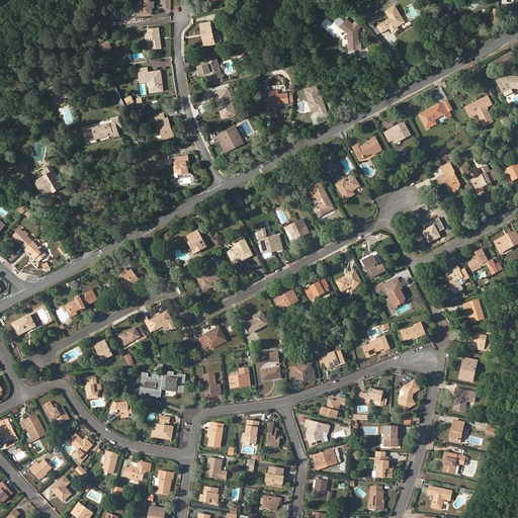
[(139,0),(140,2),(140,13),(148,12),(148,15),(153,15),(152,8),(151,8),(151,4),(155,4),(154,1),(155,1),(154,0),(139,0)]
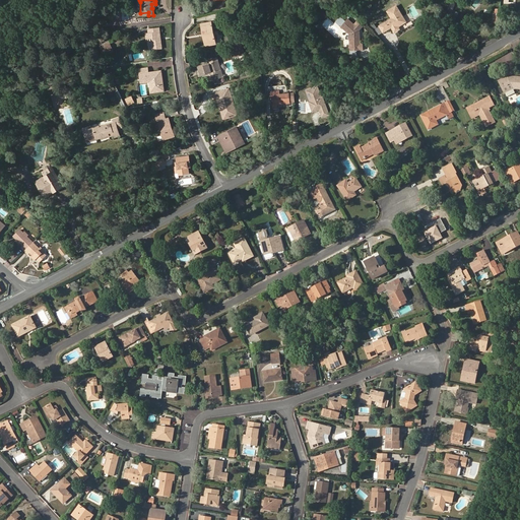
[(148,12),(140,13),(140,2),(137,3),(138,16),(148,15),(148,12)]
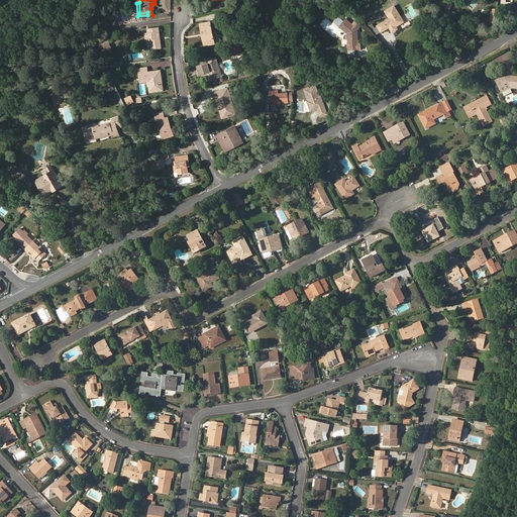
[(385,12),(390,19),(378,26),(382,32),(390,28),(393,32),(398,29),(397,27),(405,22),(395,6),(385,12)]
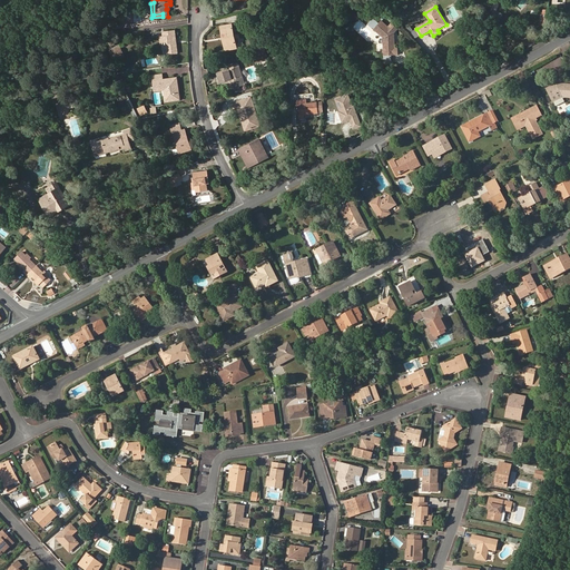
[(373,20),(369,25),(375,30),(379,26),(373,20)]
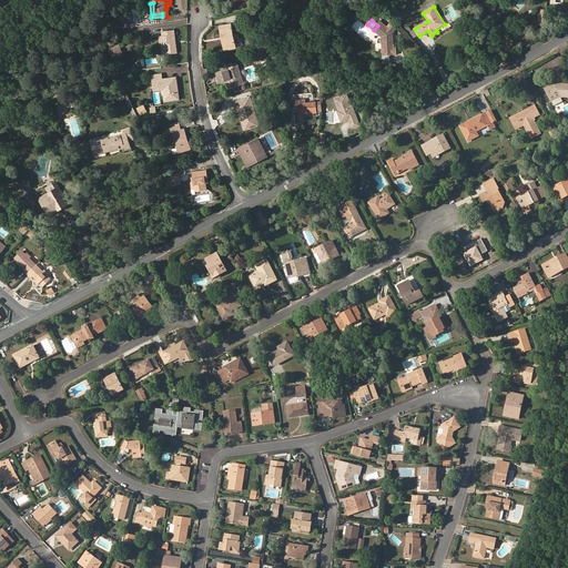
[(382,21),(377,26),(374,30),(382,38),(383,54),(397,54),(396,48),(394,48),(393,33),(397,30),(391,23),(388,27),(382,21)]
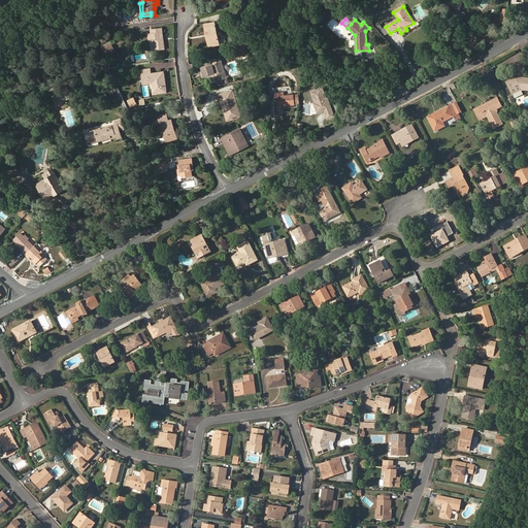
[(219,41),(215,22),(204,24),(206,34),(208,34),(210,43),(219,41)]
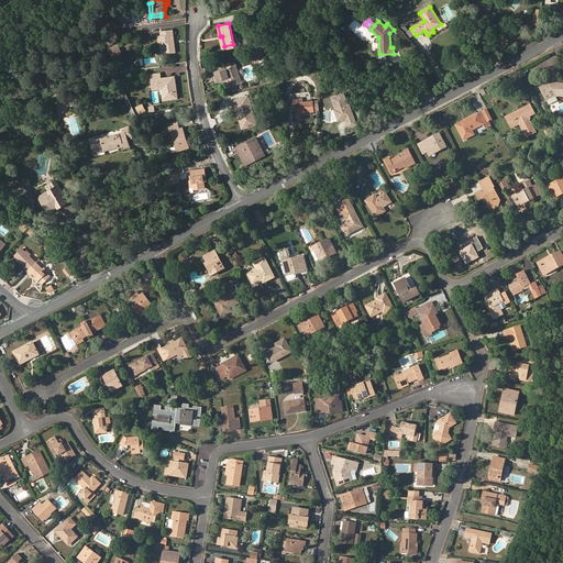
[(410,37),(415,34),(409,29),(405,32),(410,37)]
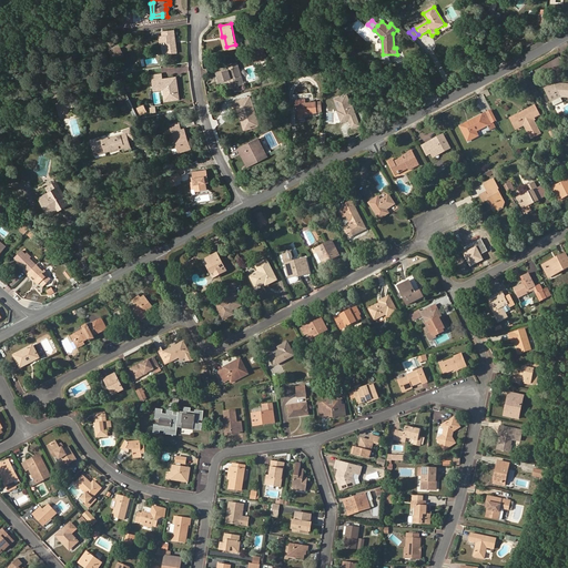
[(178,52),(174,30),(162,31),(163,36),(160,37),(161,44),(164,43),(165,54),(178,52)]
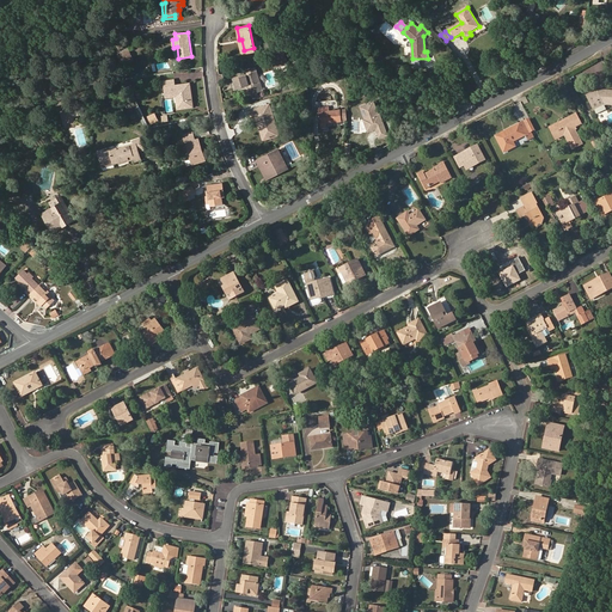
[(242,54),(255,51),(254,48),(244,50),(242,40),(239,40),(242,54)]
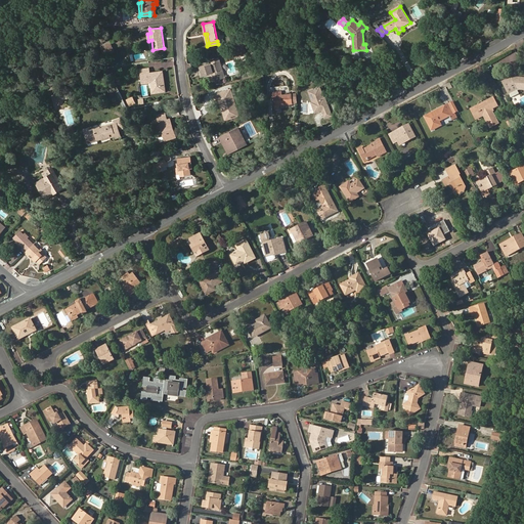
[(244,43),(232,46),(234,53),(246,51),(244,43)]
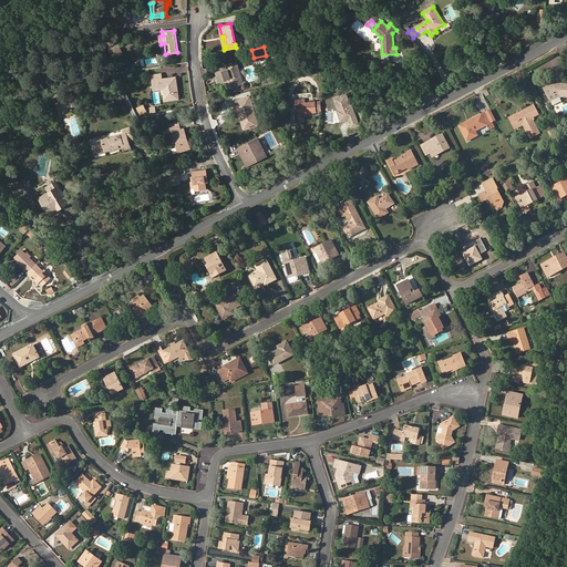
[(120,49),(110,53),(115,63),(124,58),(120,49)]
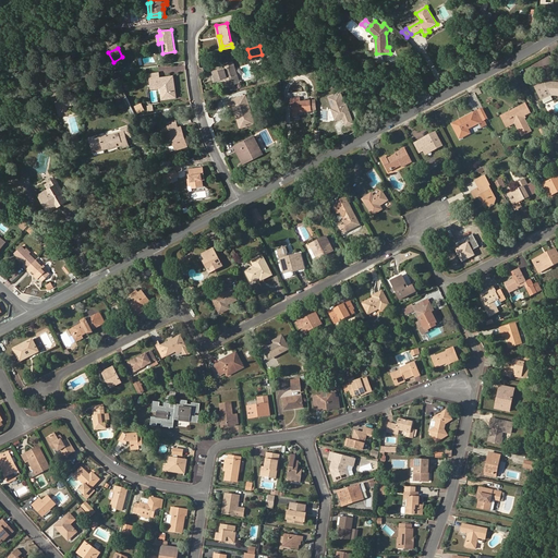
[(237,83),(233,74),(237,73),(232,62),(226,64),(226,68),(225,69),(227,75),(227,77),(225,79),(227,86),(237,83)]
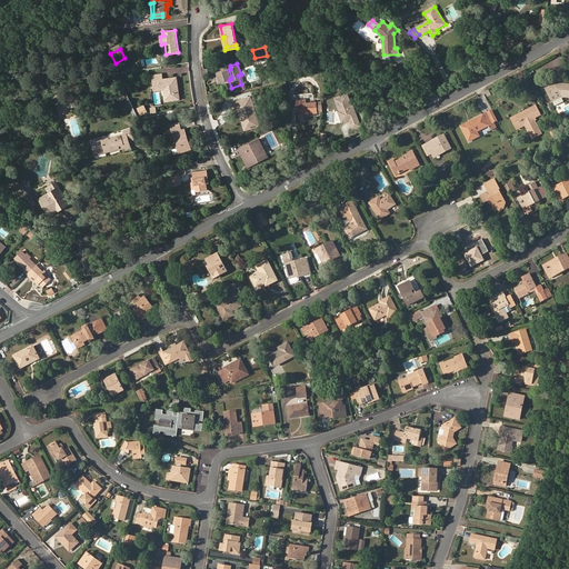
[(163,79),(163,75),(152,76),(155,90),(163,89),(166,101),(180,99),(177,78),(163,79)]
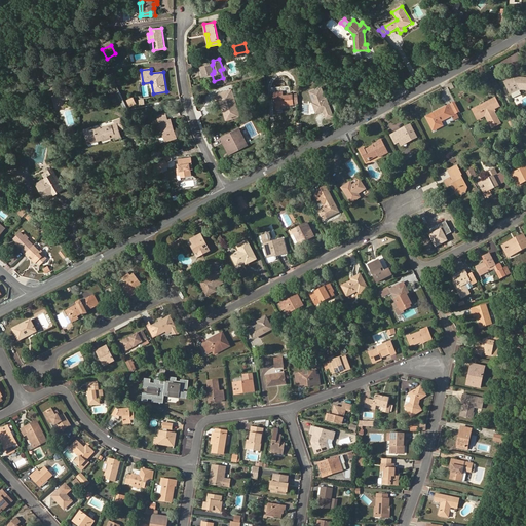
[(525,78),(514,78),(504,82),(512,97),(520,92),(519,90),(521,89),(525,89),(525,78)]
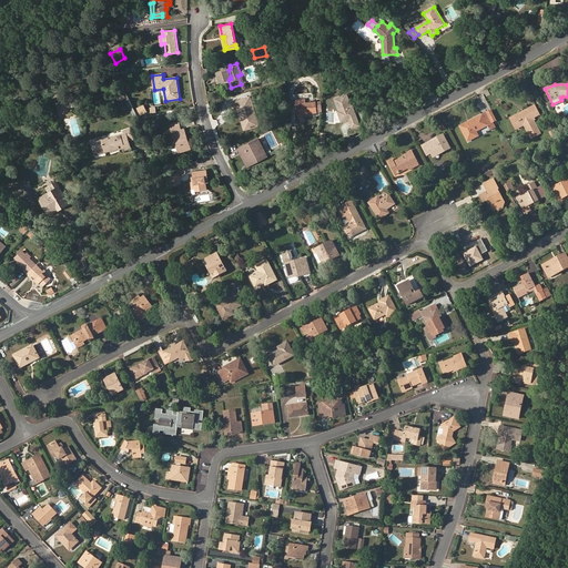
[(347,94),(334,99),(342,123),(348,121),(352,129),(361,127),(354,105),(352,107),(347,94)]
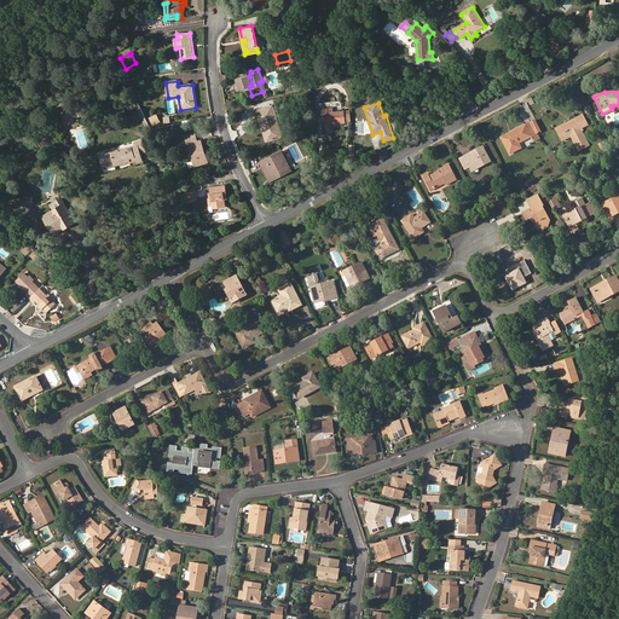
[(282,137),(273,105),(258,110),(259,117),(262,116),(266,129),(262,131),(266,142),(282,137)]
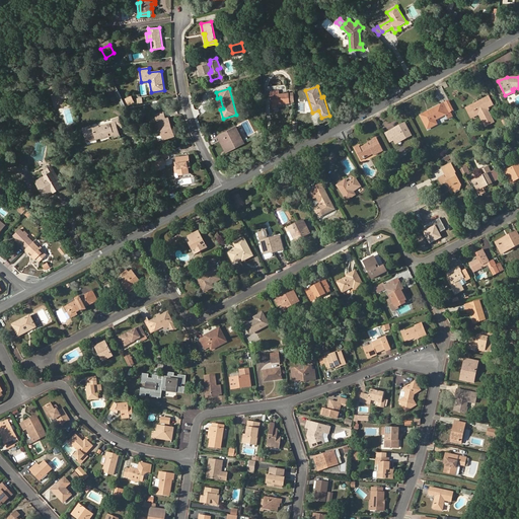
[(64,100),(67,99),(64,89),(51,93),(56,108),(66,105),(64,100)]
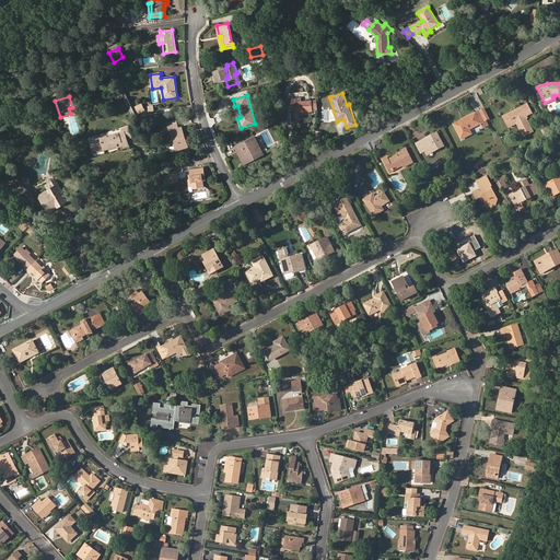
[(299,113),(313,111),(312,101),(302,102),(301,97),(291,98),(292,105),(293,105),(294,116),(299,116),(299,113)]
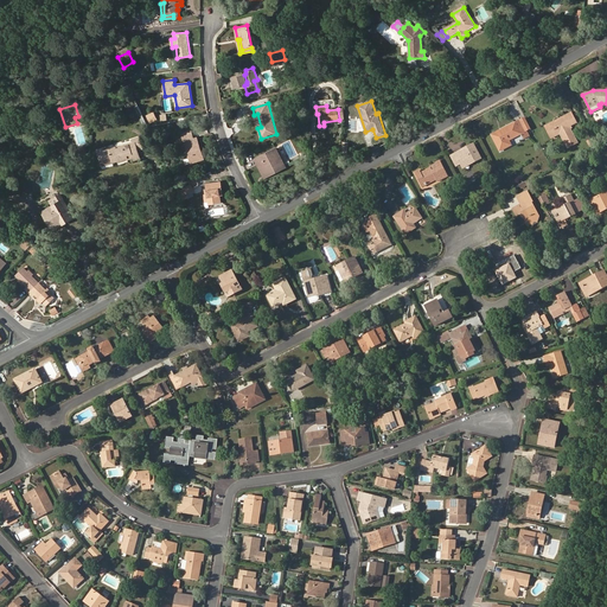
[(151,122),(158,119),(154,110),(146,115),(151,122)]
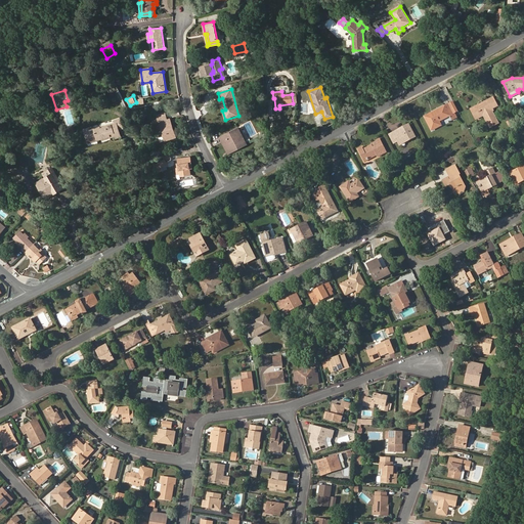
[(498,107),(493,97),(471,108),(476,119),(483,115),(490,128),(498,123),(492,111),(498,107)]
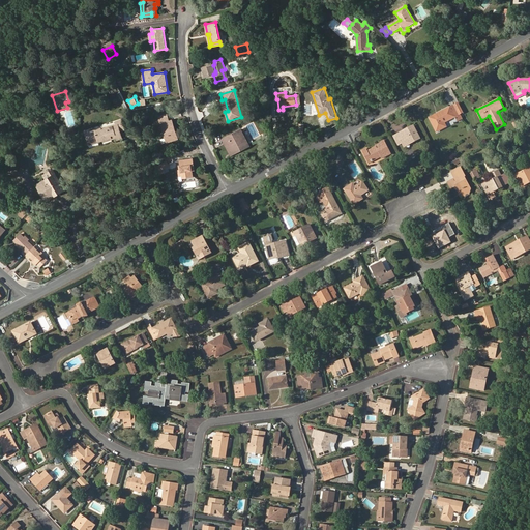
[(463,112),(458,102),(454,105),(460,114),(463,112)]
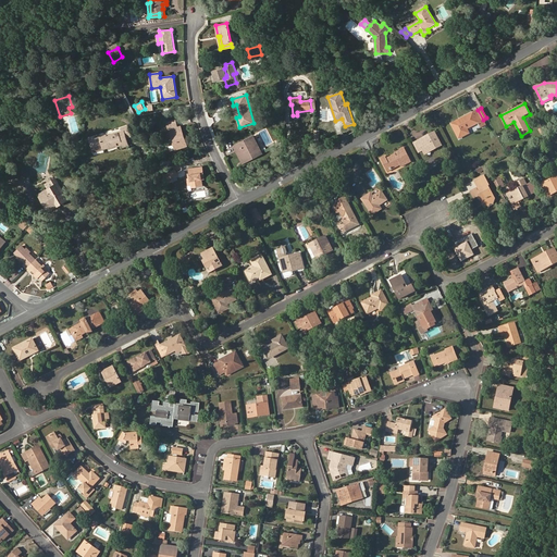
[(485,125),(483,120),(478,110),(452,123),(459,138),(469,133),(467,128),(479,123),(481,127),(485,125)]
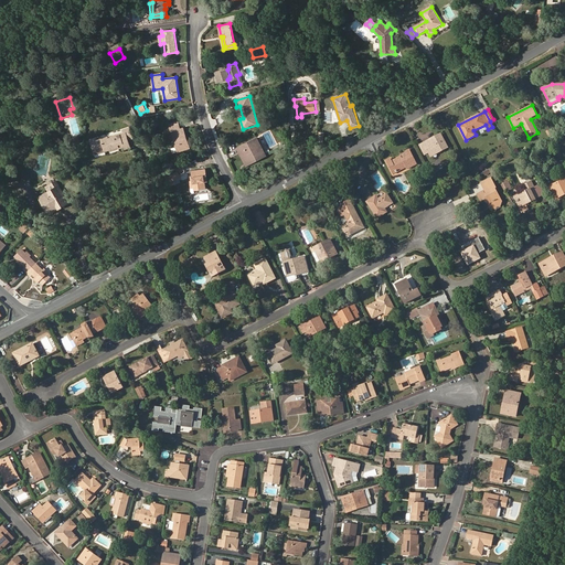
[(179,126),(170,128),(178,151),(188,149),(184,139),(187,138),(183,128),(180,129),(179,126)]
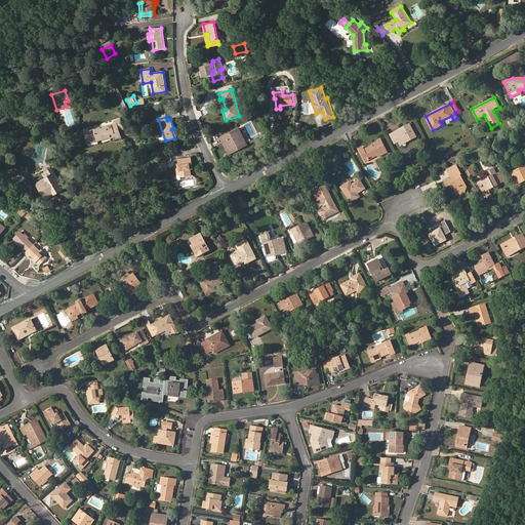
[(90,130),(89,128),(83,130),(86,139),(96,136),(98,140),(111,136),(111,137),(115,136),(116,138),(122,136),(119,129),(124,128),(121,118),(115,120),(115,123),(90,130)]
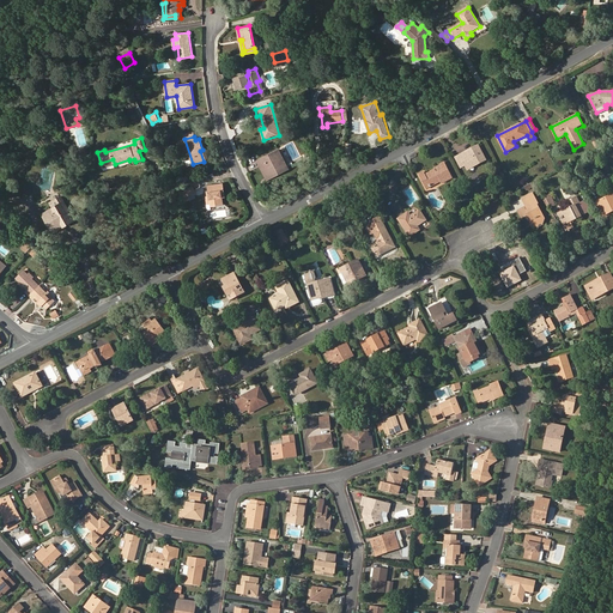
[(486,161),(478,146),(456,157),(461,168),(466,165),(466,167),(479,161),(480,163),(486,161)]
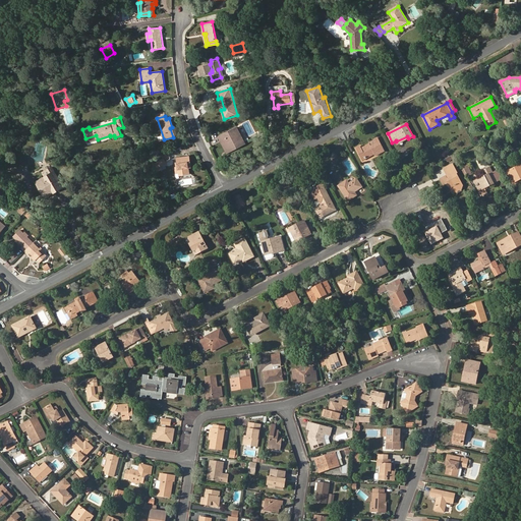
[(245,143),(237,127),(219,136),(222,141),(224,140),(228,150),(239,143),(240,146),(245,143)]
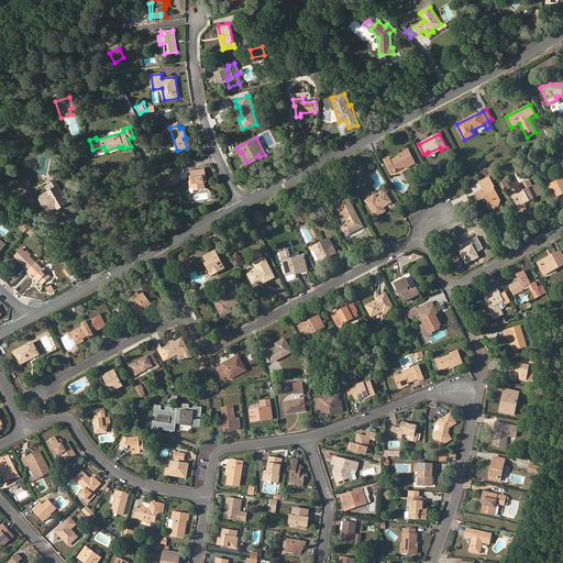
[(390,161),(389,158),(385,159),(392,173),(405,167),(406,168),(416,164),(408,148),(404,151),(406,155),(400,157),(399,155),(390,161)]
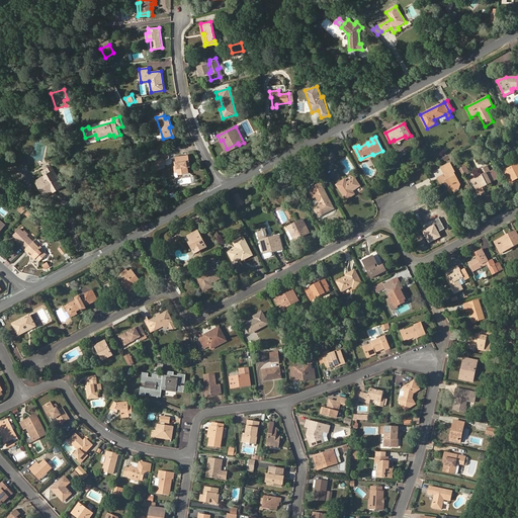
[(227,149),(223,140),(221,141),(227,152),(239,145),(238,143),(227,149)]
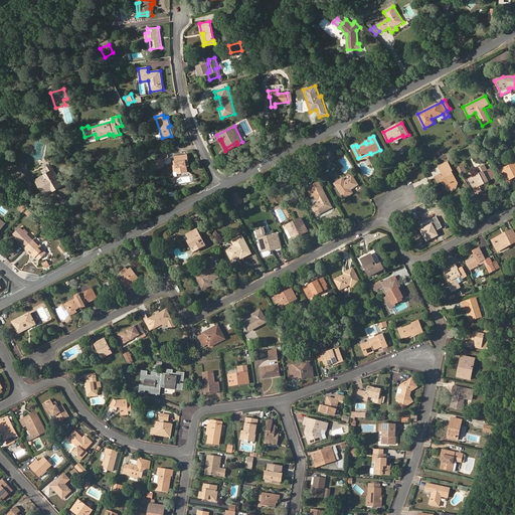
[(188,160),(188,155),(175,157),(176,161),(177,165),(175,165),(174,166),(175,171),(178,171),(178,173),(187,172),(186,165),(186,161),(188,160)]
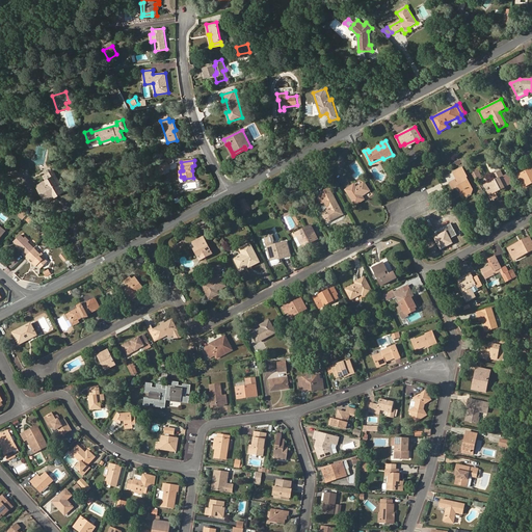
[(170,168),(167,162),(159,166),(163,174),(164,174),(164,171),(170,168)]
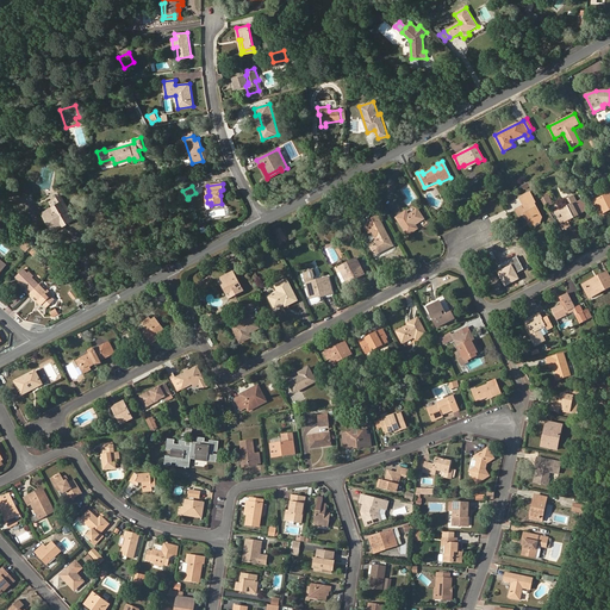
[(530,192),(520,198),(523,205),(526,207),(528,206),(524,200),(531,197),(530,192)]
